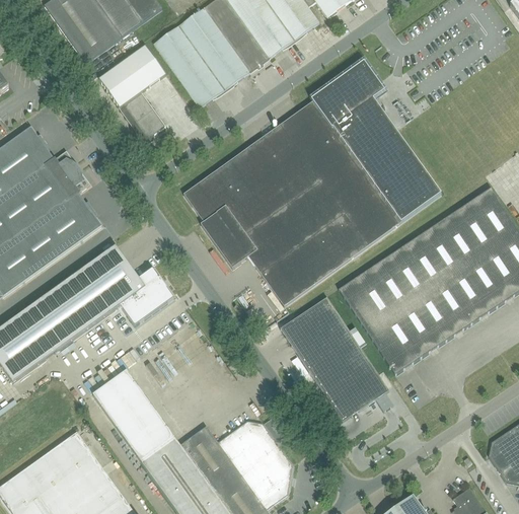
[(86,61),(123,35),(97,0),(48,0),(44,3),(86,61)]
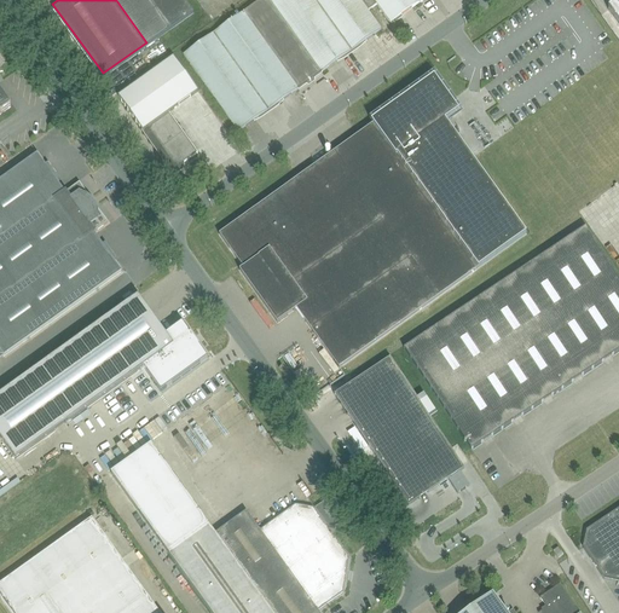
[(116,0),(146,42),(194,9),(186,0),(116,0)]
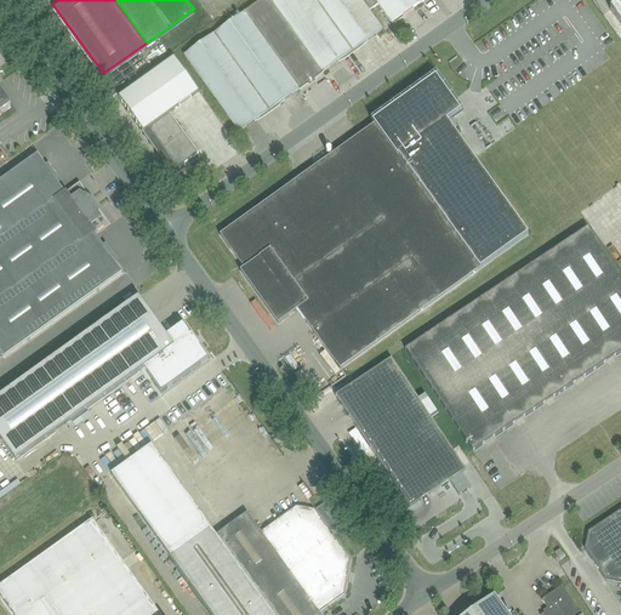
[(214,0),(221,11),(235,0),(214,0)]
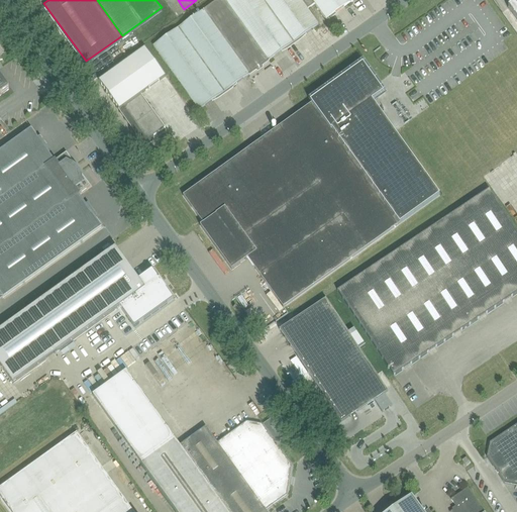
[(248,71),(269,57),(228,0),(211,0),(202,7),(248,71)]
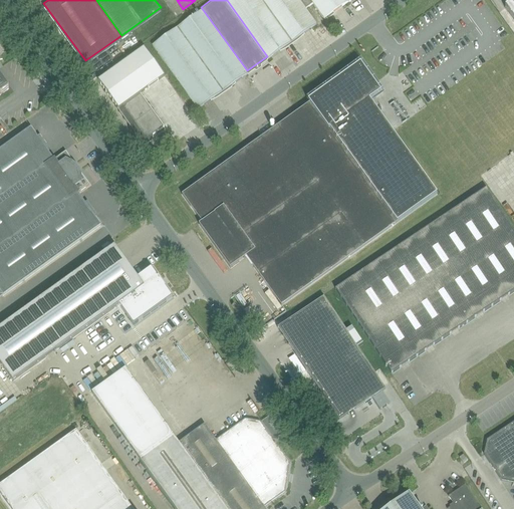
[(227,0),(267,56),(316,21),(305,5),(312,0),(227,0)]
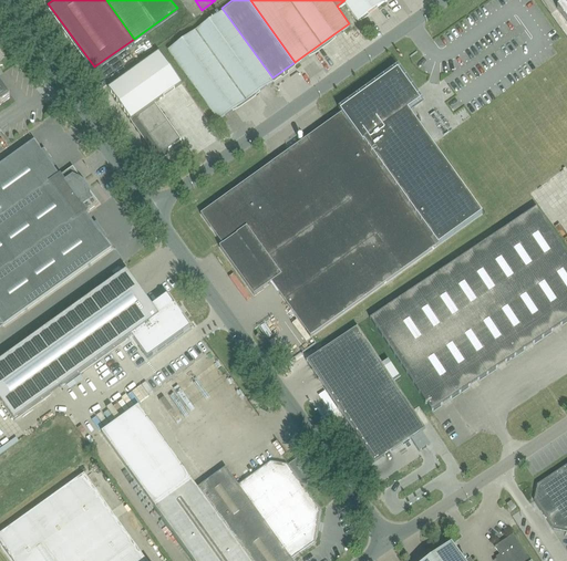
[(344,0),(357,17),(380,0),(344,0)]
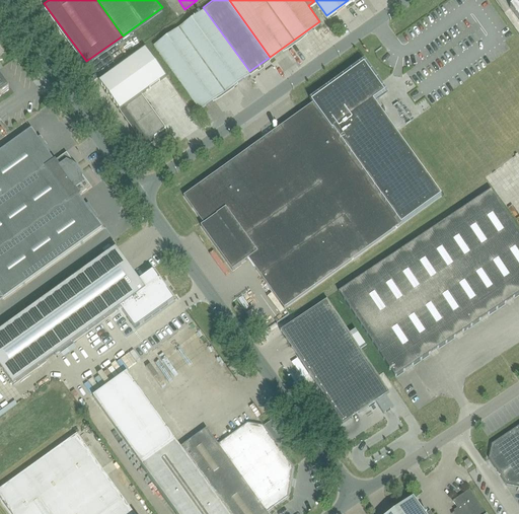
[(515,0),(510,4),(518,16),(518,0),(515,0)]
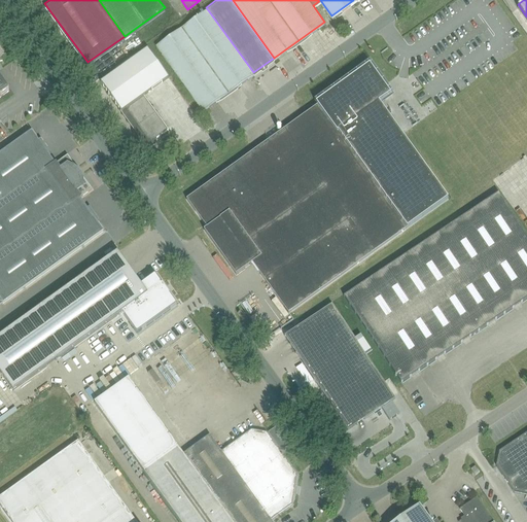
[(203,108),(253,72),(206,7),(156,42),(203,108)]
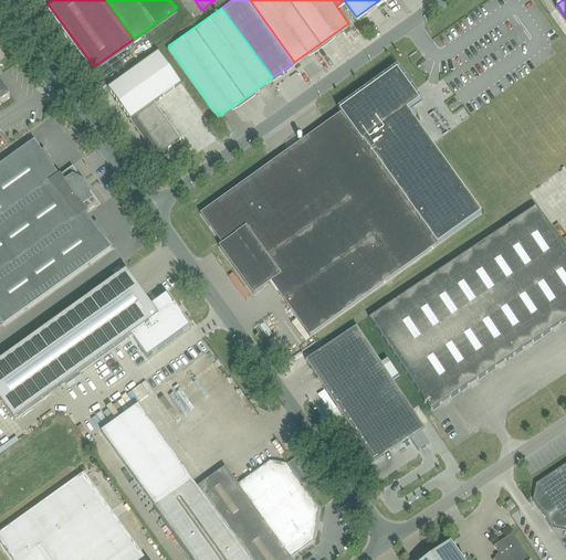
[(154,98),(181,78),(159,48),(108,84),(130,115),(136,112),(155,98),(154,98)]
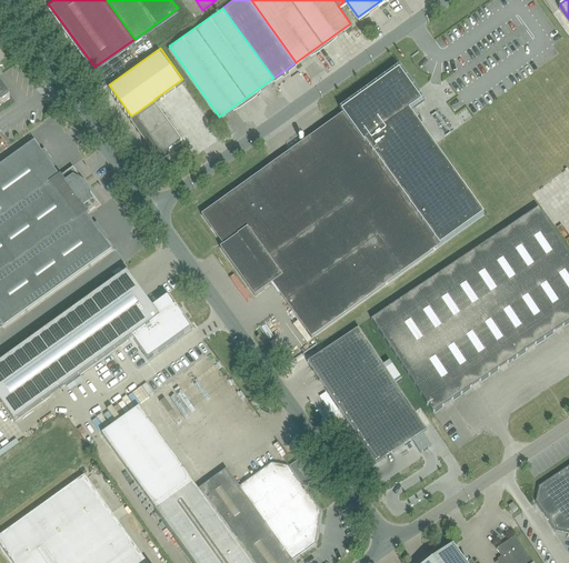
[(342,109),(201,211),(223,242),(220,243),(229,255),(227,258),(231,263),(233,262),(255,291),(272,279),(311,333),(483,210),(435,141),(409,106),(418,100),(411,90),(415,88),(399,66),(341,107),(342,109)]
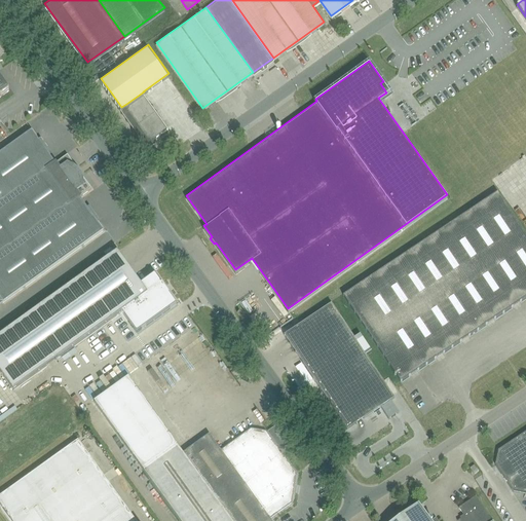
[(0,92),(9,86),(0,74),(0,92)]
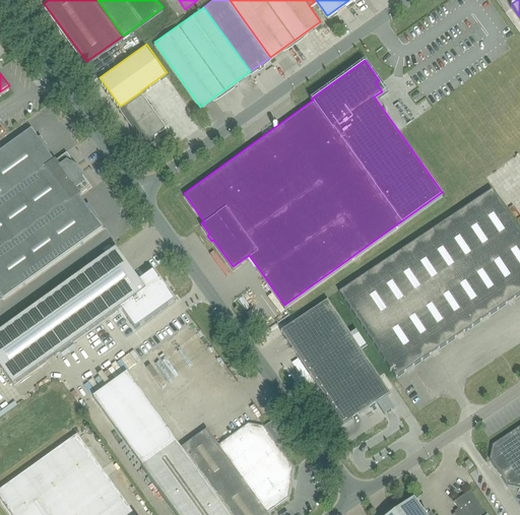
[(125,103),(120,106),(142,138),(144,140),(146,140),(149,140),(151,139),(153,138),(154,135),(153,133),(166,124),(142,90),(125,103)]
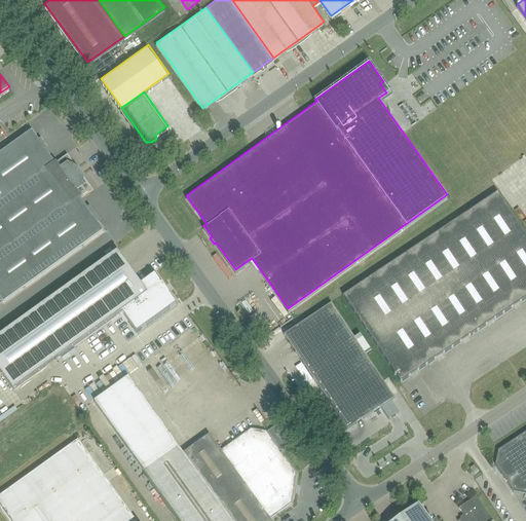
[(0,148),(0,300),(103,226),(79,193),(91,185),(67,151),(55,159),(32,126),(0,148)]
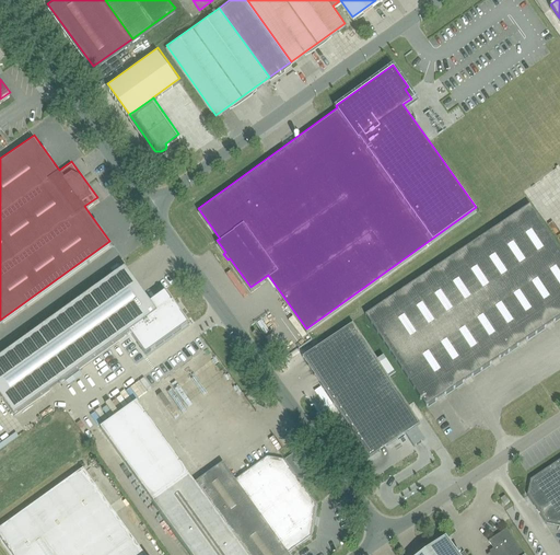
[(427,403),(559,313),(559,246),(529,200),(365,311),(427,403)]
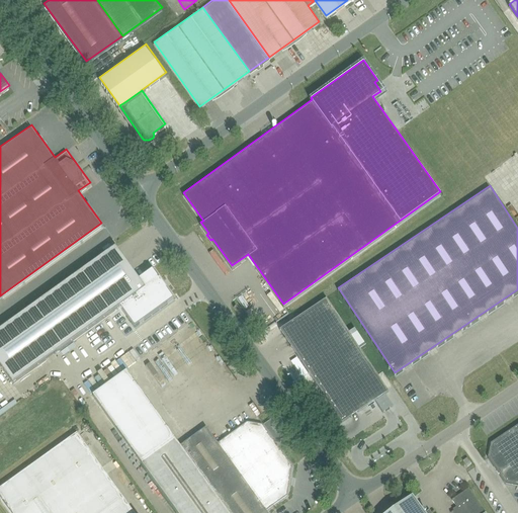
[(0,326),(0,361),(13,379),(120,304),(135,323),(173,295),(152,266),(139,275),(115,244),(0,326)]
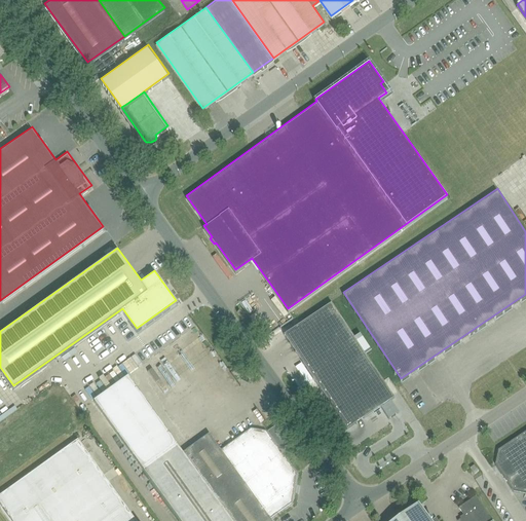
[(385,400),(395,395),(331,300),(284,331),(299,354),(346,425),(358,418),(385,400)]
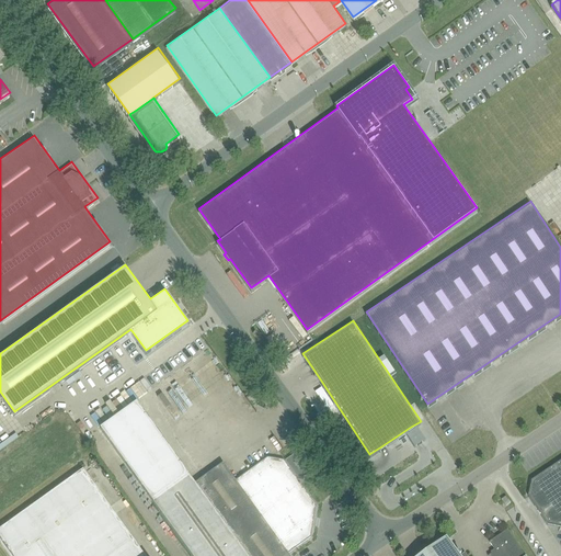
[(189,471),(137,398),(100,424),(151,497),(189,471)]
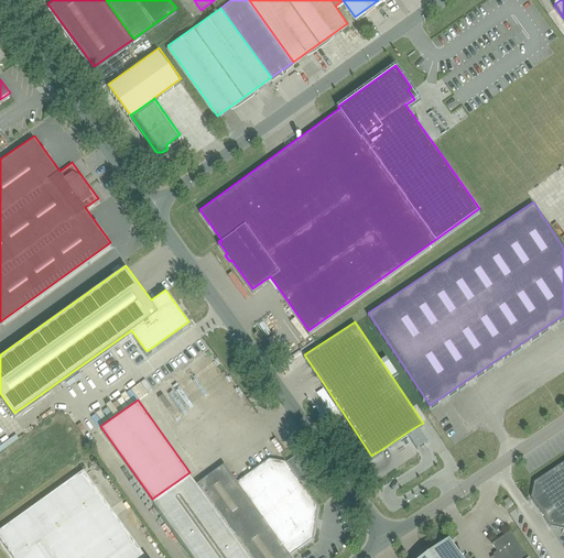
[(195,557),(293,557),(289,551),(312,535),(317,503),(284,458),(269,456),(237,479),(224,461),(196,481),(190,472),(152,499),(195,557)]
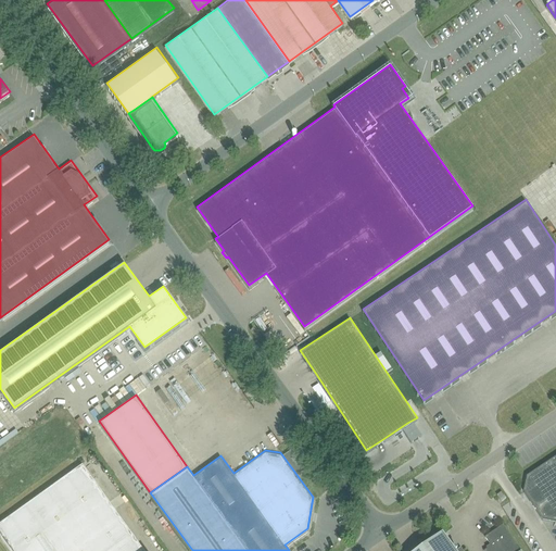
[(555,452),(527,472),(523,487),(542,515),(555,517),(555,452)]
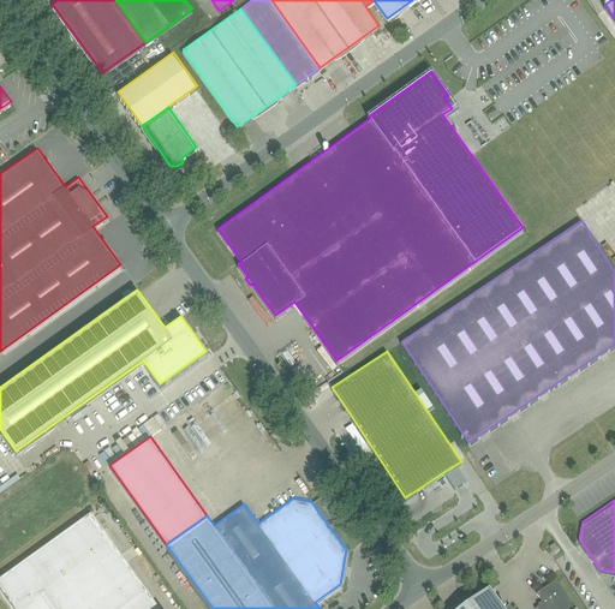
[(0,589),(15,608),(161,608),(91,509),(0,574),(0,589)]
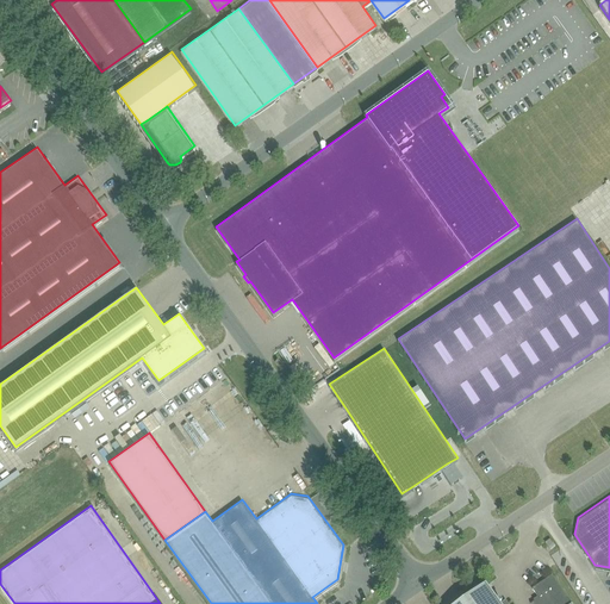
[(549,545),(554,542),(551,535),(545,537),(549,545)]
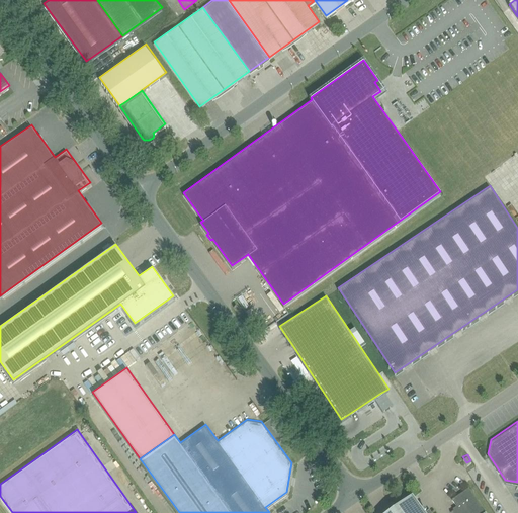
[(487,512),(468,485),(451,496),(457,504),(450,509),(452,512),(487,512)]
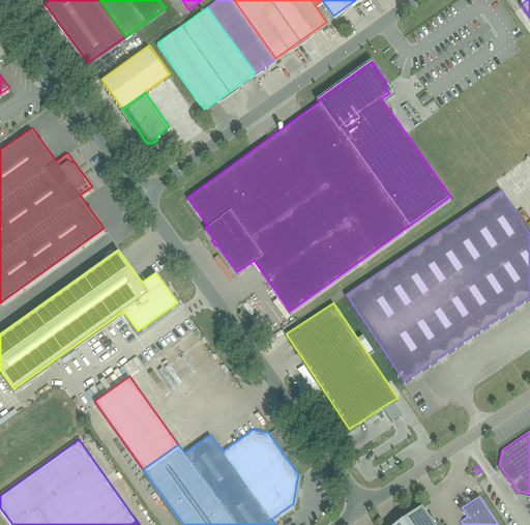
[(443,524),(439,518),(434,521),(421,504),(391,524),(385,524),(383,522),(379,524),(443,524)]
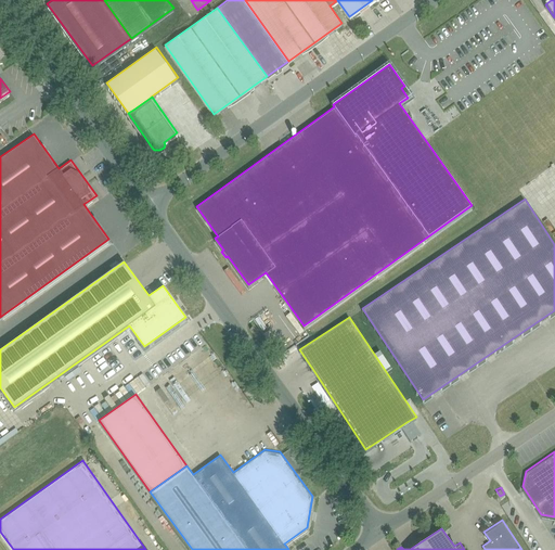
All buildings are outlined.
